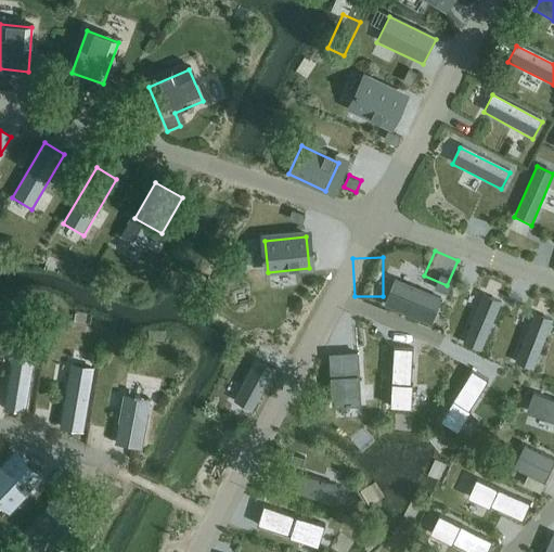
[(395,282),(385,307),(430,325),(440,300),(395,282)]
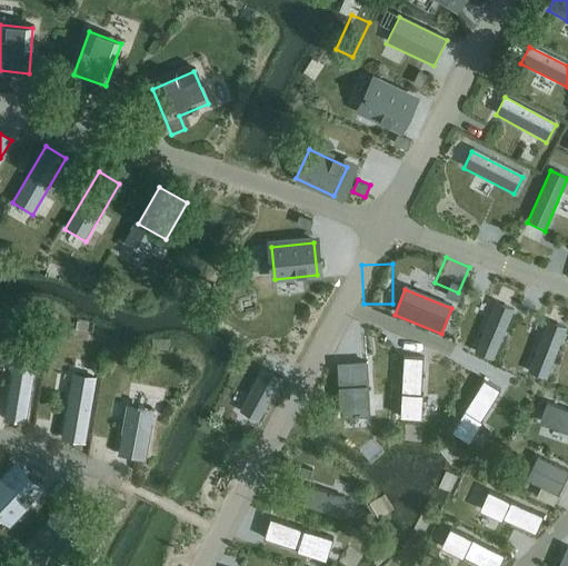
[(497,300),(476,349),(492,357),(514,308),(497,300)]
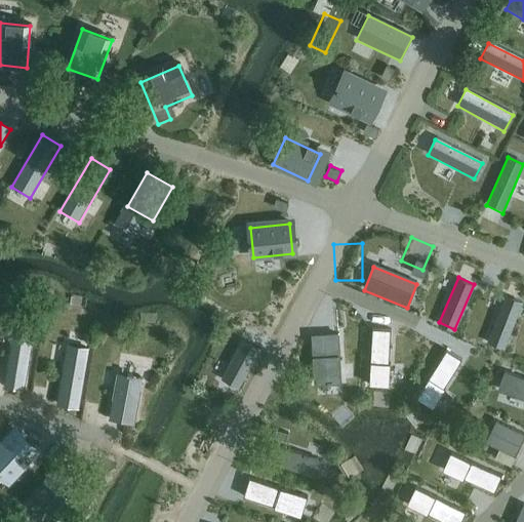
[(505,298),(487,345),(504,351),(521,305),(505,298)]
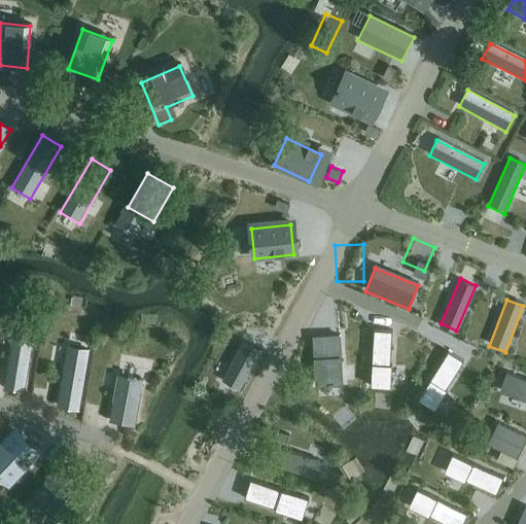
[(388,389),(390,389),(391,367),(389,367),(391,334),(374,333),(371,388),(388,389)]
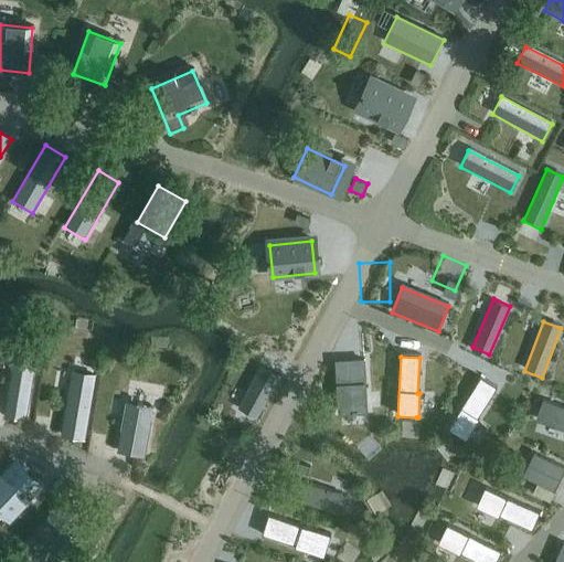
[(13,360),(3,417),(25,421),(34,363),(13,360)]
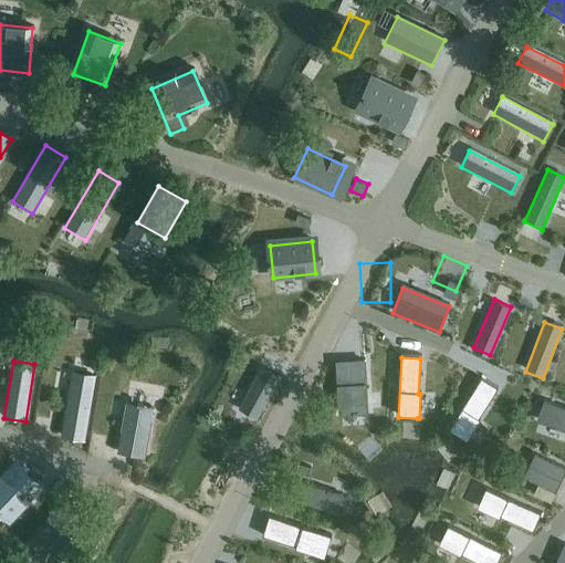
[(364,363),(335,365),(338,415),(367,413),(364,363)]
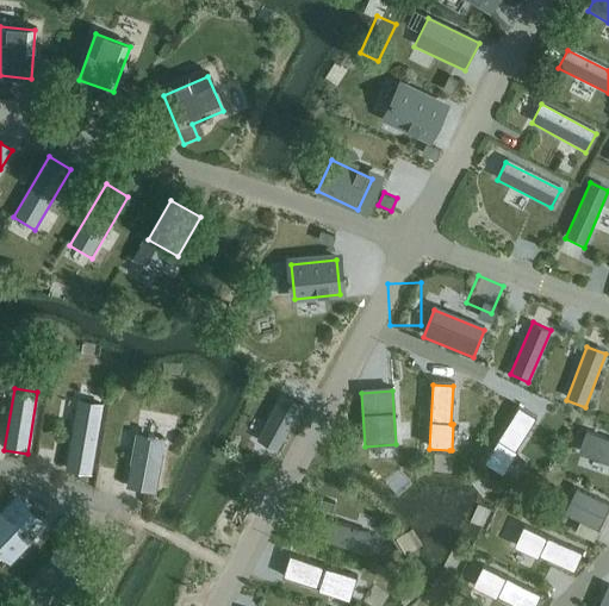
[(283,397),(258,442),(277,451),(300,407),(283,397)]
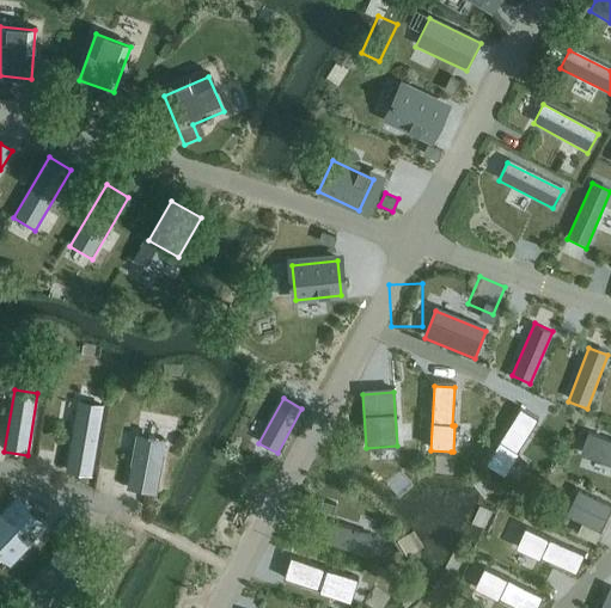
[(78,403),(66,473),(92,478),(103,407),(78,403)]
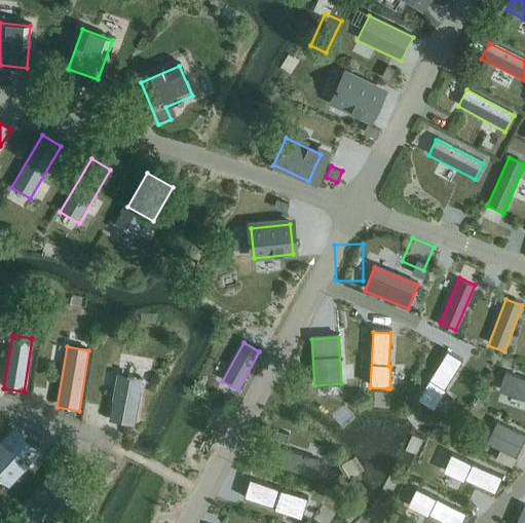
[(432,410),(434,411),(445,391),(444,390),(461,363),(447,353),(417,401),(432,410)]
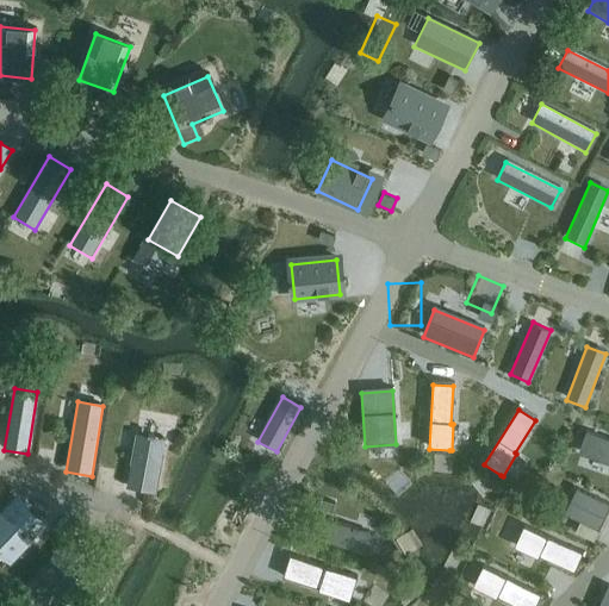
[(608,441),(585,433),(578,454),(578,455),(608,464),(608,441)]
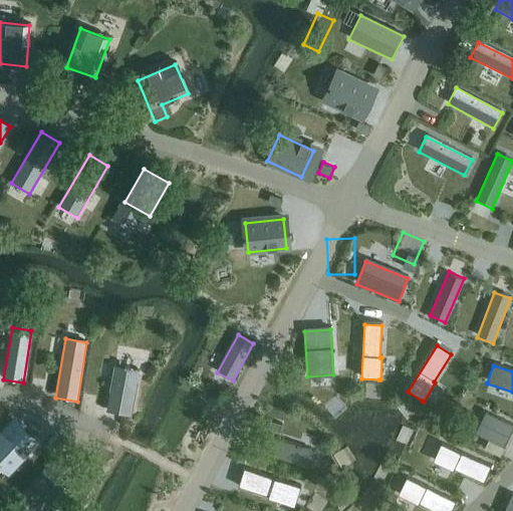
[(113,367),(106,413),(132,417),(139,371),(113,367)]
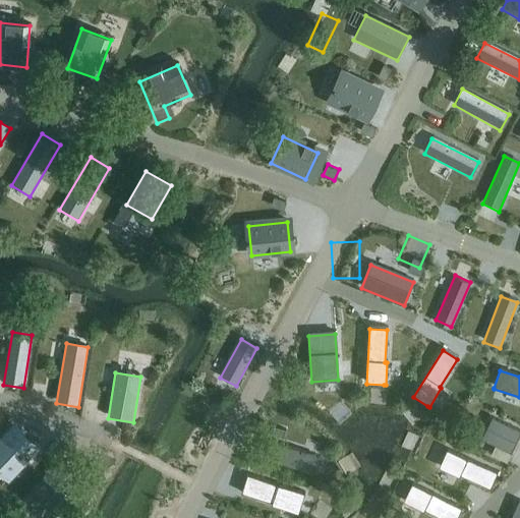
[(506,464),(519,435),(519,433),(492,419),(481,441),(496,447),(490,456),(506,464)]
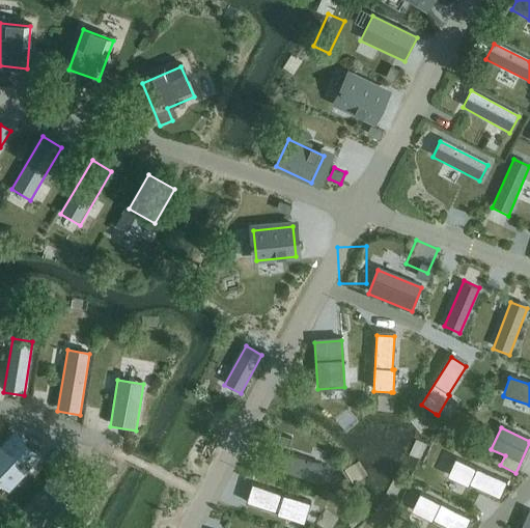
[(16,439),(0,454),(0,478),(10,488),(37,459),(16,439)]
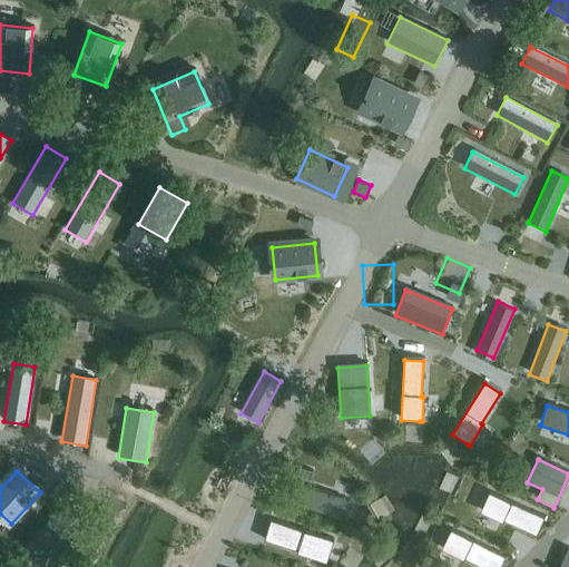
[(350,502),(294,485),(288,504),(343,520),(350,502)]
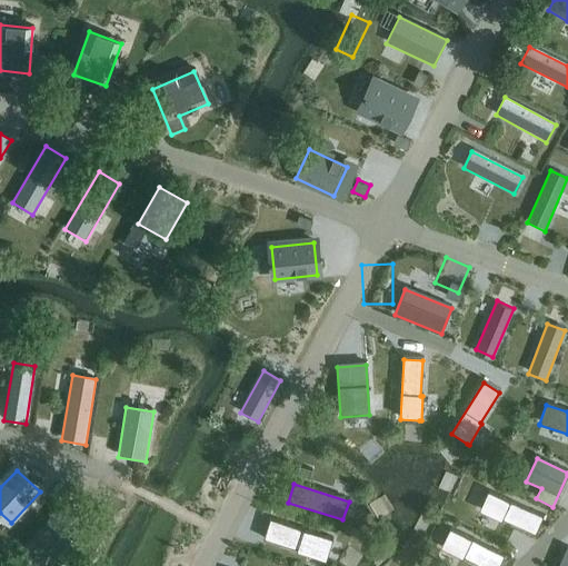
[(480,510),(479,512),(502,523),(502,520),(536,535),(544,518),(488,494),(480,510)]
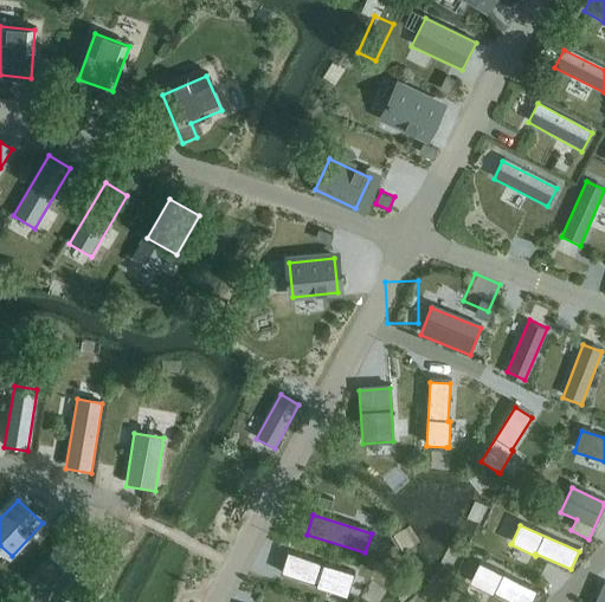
[(316,588),(346,597),(347,595),(353,576),(288,555),(282,575),(317,586),(316,588)]
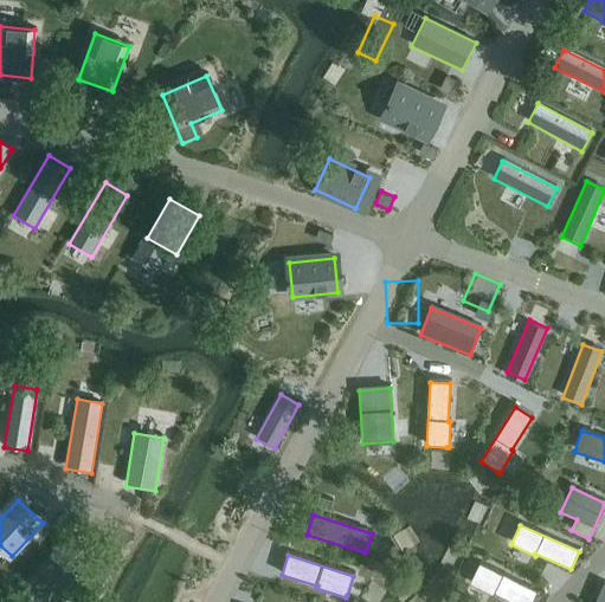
[(383,597),(397,580),(377,563),(362,581),(383,597)]
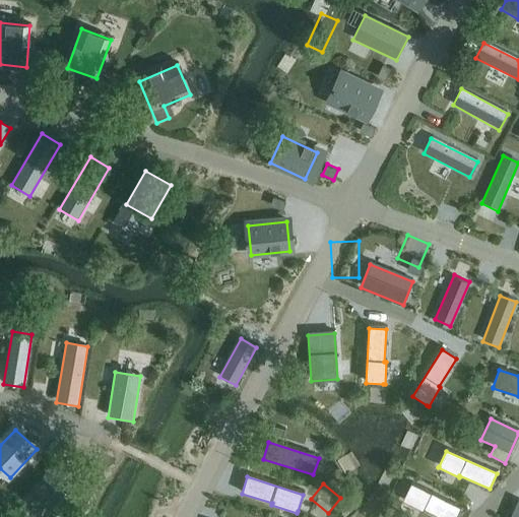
[(403,500),(402,502),(423,512),(424,510),(436,516),(457,516),(460,510),(411,485),(403,500)]
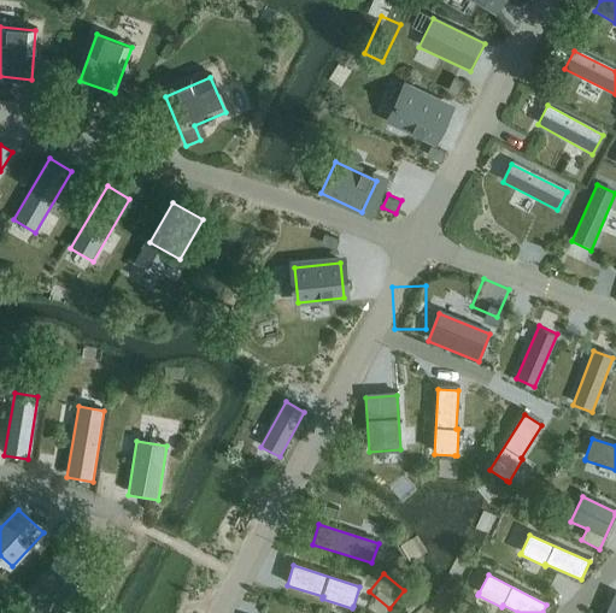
[(615,612),(615,595),(614,594),(605,612),(615,612)]
